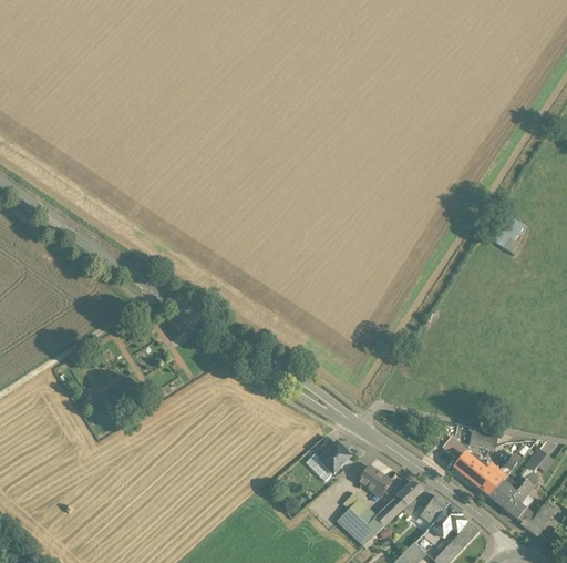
[(507,216),(491,239),(505,249),(522,227),(507,216)]
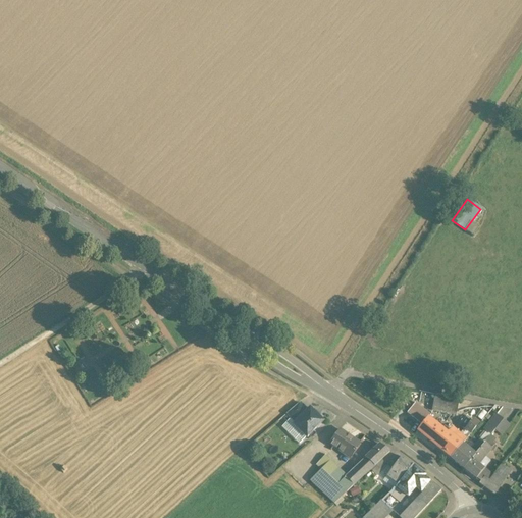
[(468,230),(473,235),(478,225),(473,222),(468,230)]
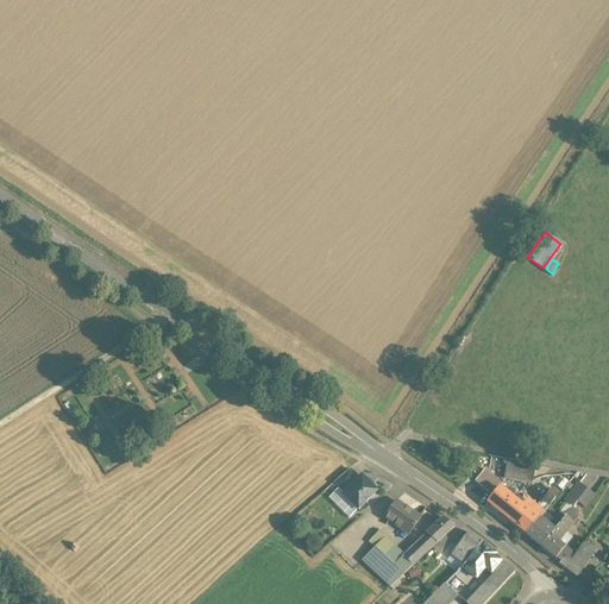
[(531,463),(507,458),(503,474),(527,479),(531,463)]
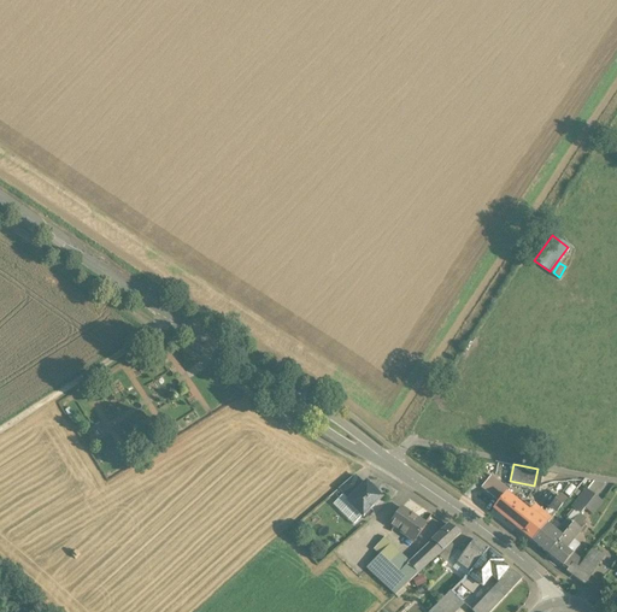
[(353,472),(339,486),(350,496),(364,482),(353,472)]
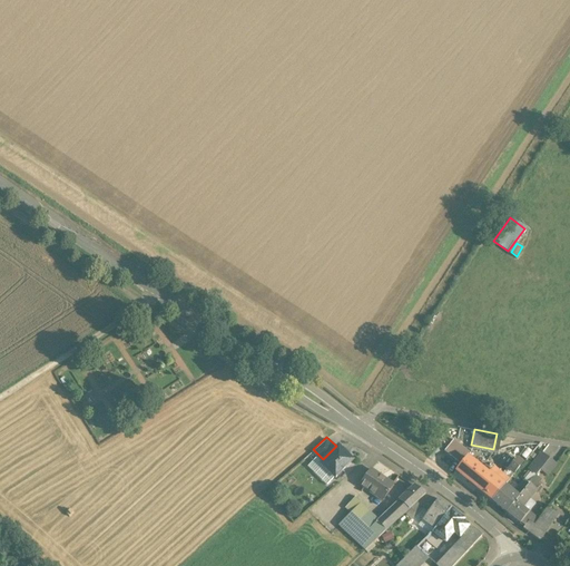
[(444,448),(461,461),(467,455),(470,450),(453,437),(444,448)]
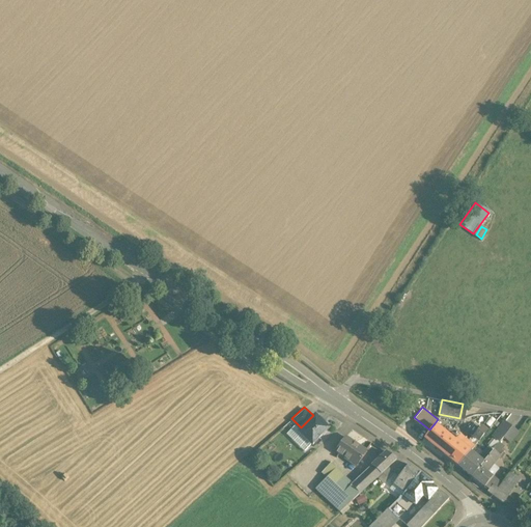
[(328,426),(314,413),(313,415),(301,427),(299,430),(311,442),(328,426)]
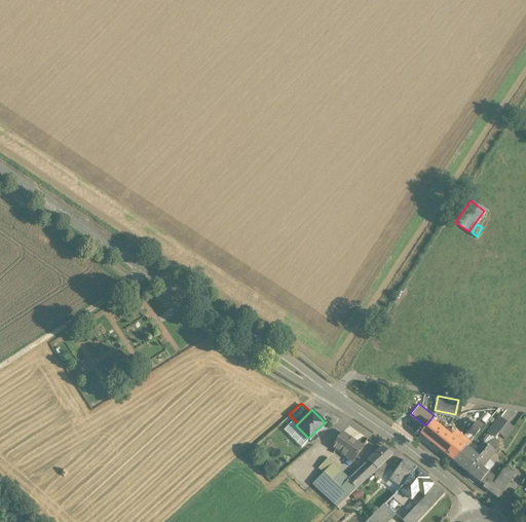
[(481,415),(484,419),(490,414),(487,410),(481,415)]
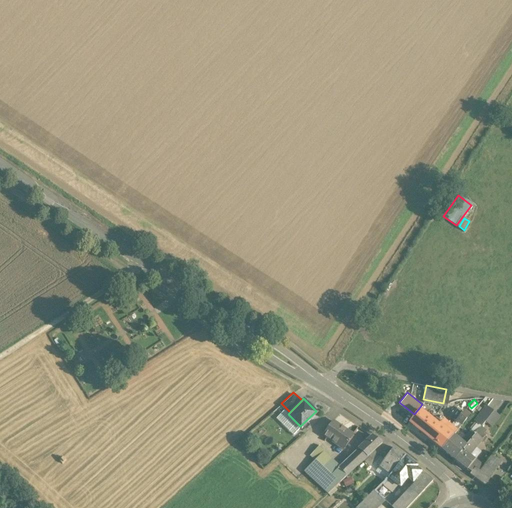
[(486,405),(475,419),(482,424),(486,419),(492,410),(486,405)]
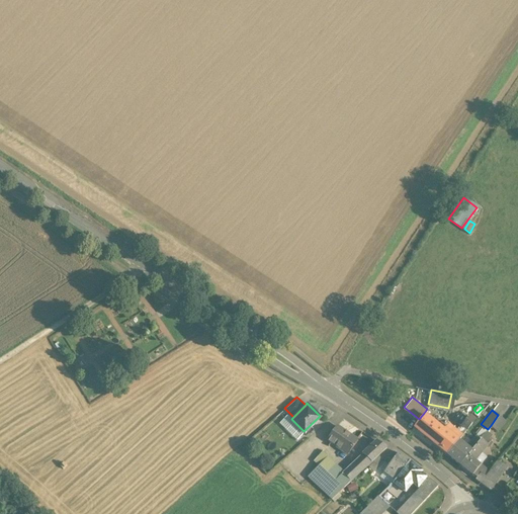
[(415,425),(432,440),(442,428),(424,413),(419,419),(415,425)]
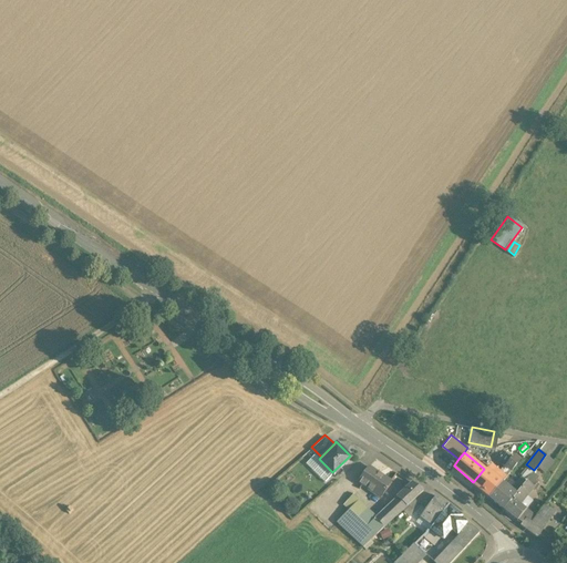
[(513,453),(505,463),(512,469),(519,459),(513,453)]
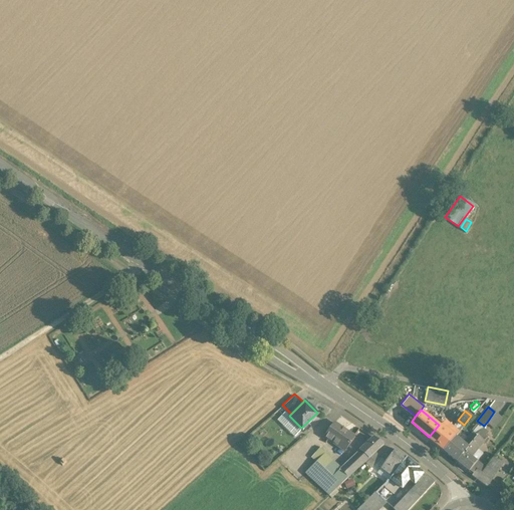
[(500,417),(494,412),(488,421),(494,426),(500,417)]
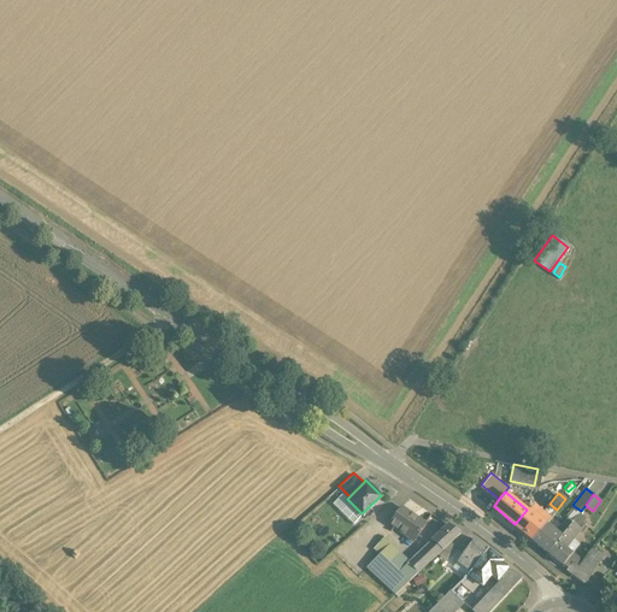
[(425,522),(401,504),(388,522),(413,539),(425,522)]
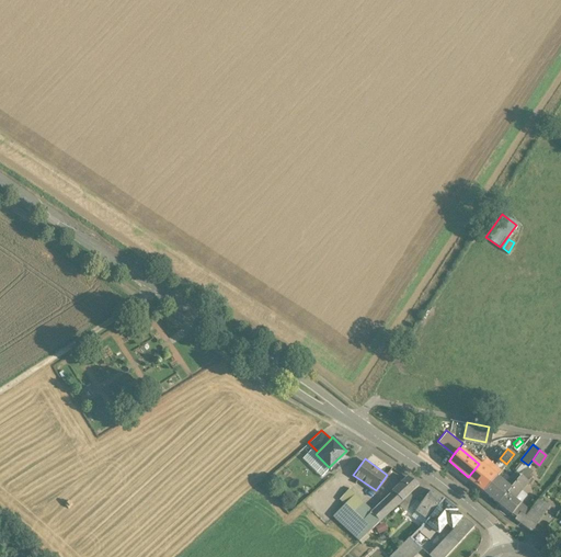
[(495,476),(481,464),(480,465),(479,464),(468,477),(484,490),(495,476)]
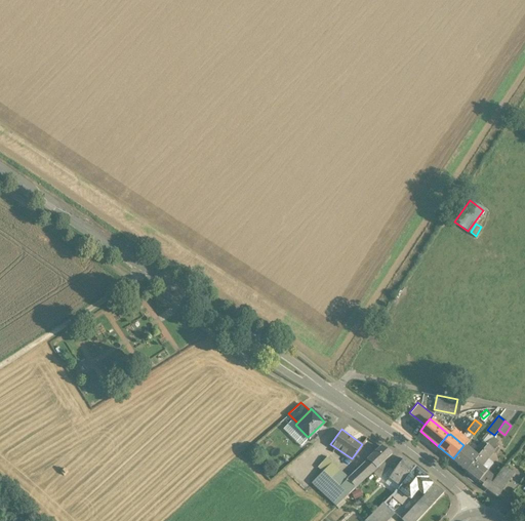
[(463,445),(453,458),(466,469),(487,443),(483,439),(473,451),(463,445)]
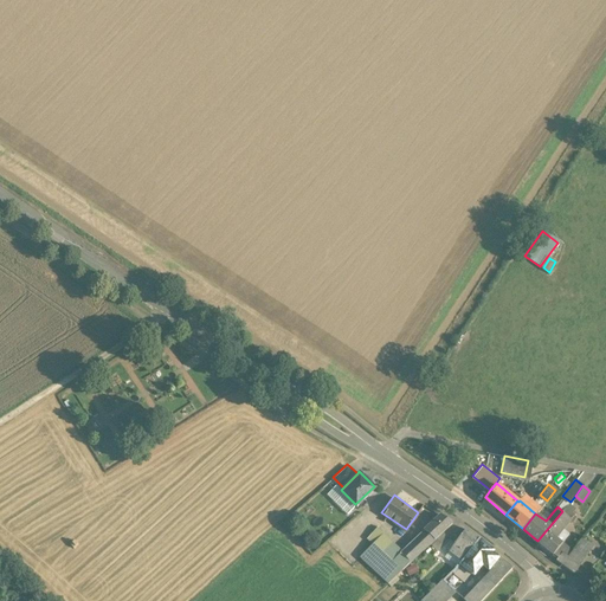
[(562,511),(537,541),(553,554),(562,542),(555,536),(569,517),(562,511)]
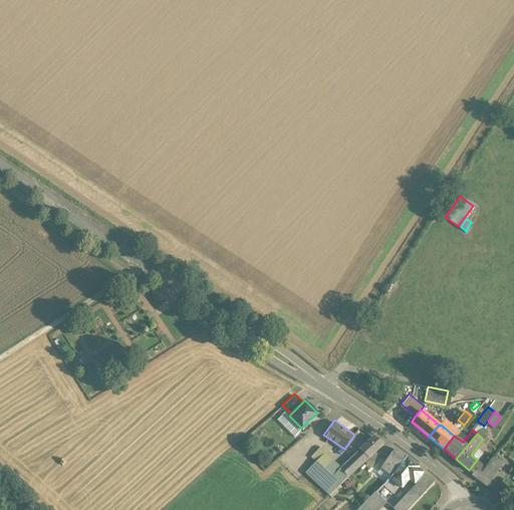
[(340,467),(339,468),(347,476),(364,460),(374,450),(383,442),(373,436),(340,467)]
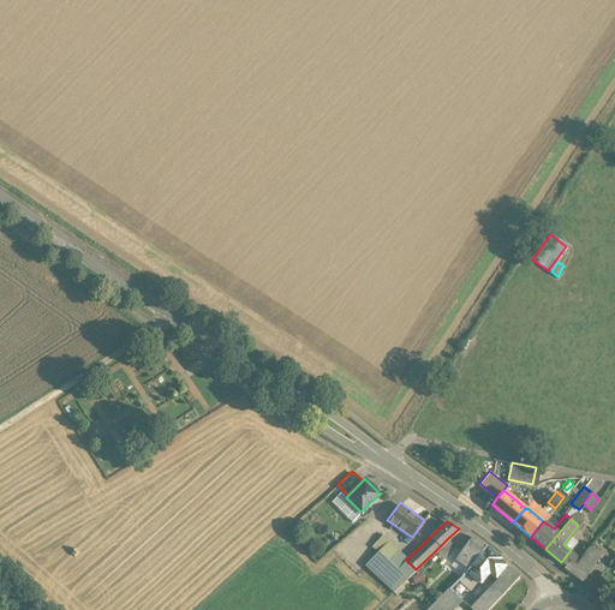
[(485,545),(467,532),(459,540),(464,545),(455,556),(470,566),(485,545)]
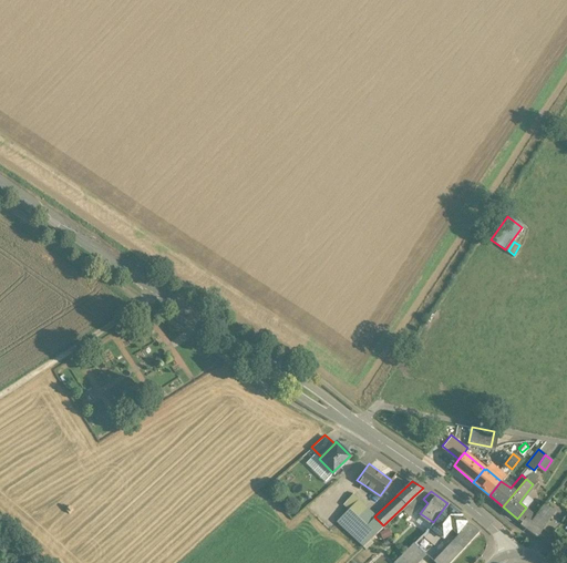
[(358,498),(352,492),(343,502),(349,508),(358,498)]
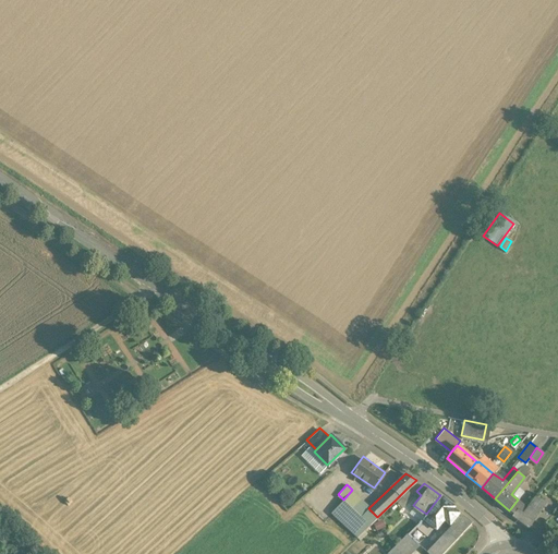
[(407,489),(396,500),(402,506),(414,495),(407,489)]
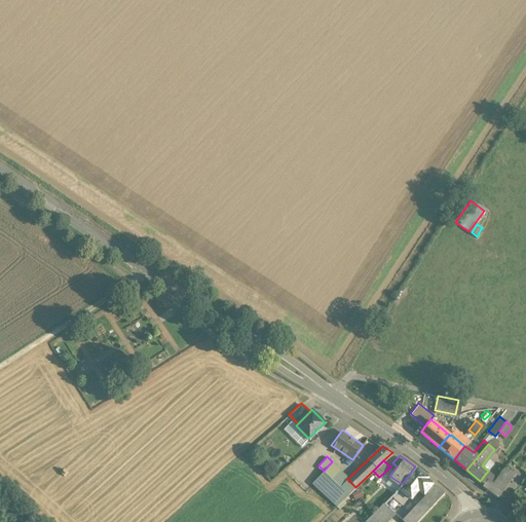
[(505,465),(499,460),(495,464),(501,470),(505,465)]
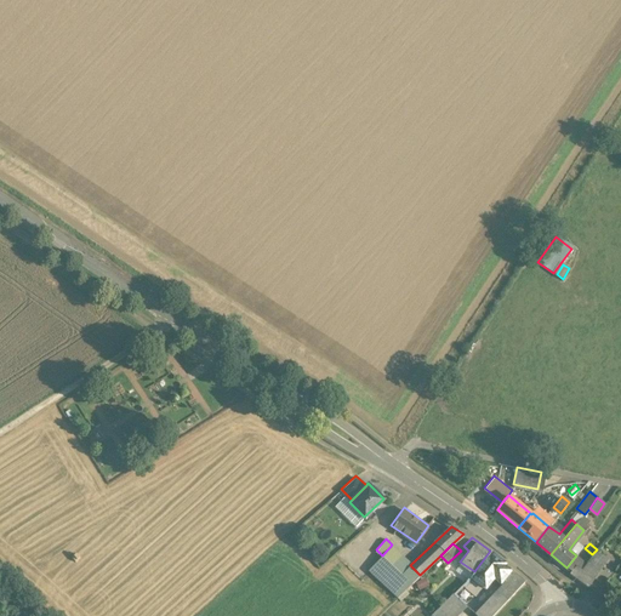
[(411,564),(392,545),(382,555),(411,583),(420,575),(410,565),(411,564)]
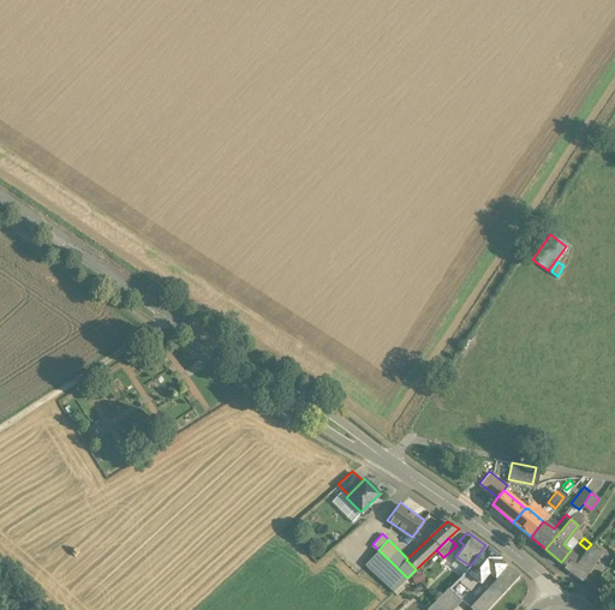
[(586,549),(575,563),(587,572),(602,551),(591,544),(586,549)]
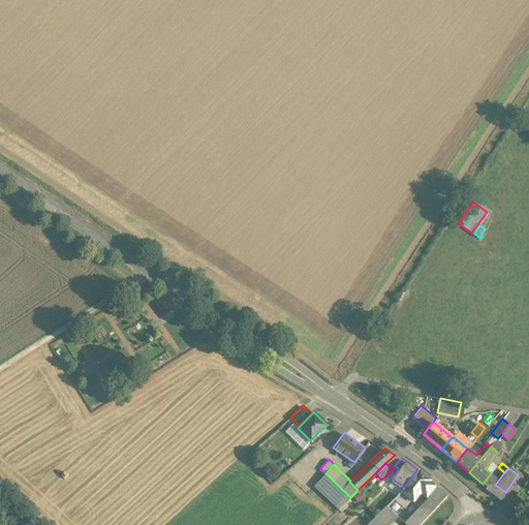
[(429,479),(417,469),(404,487),(399,493),(405,499),(413,488),(419,492),(429,479)]
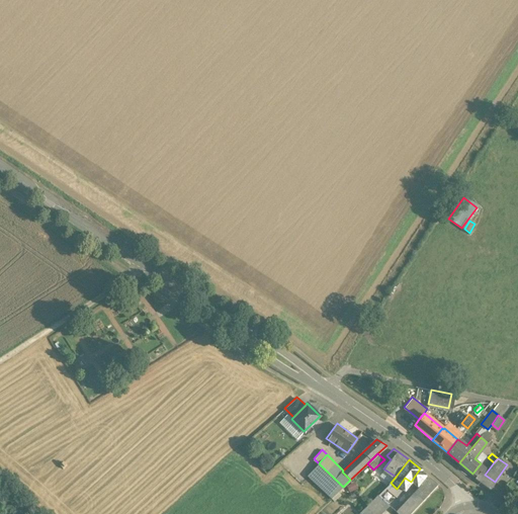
[(319,463),(307,475),(331,498),(343,487),(319,463)]
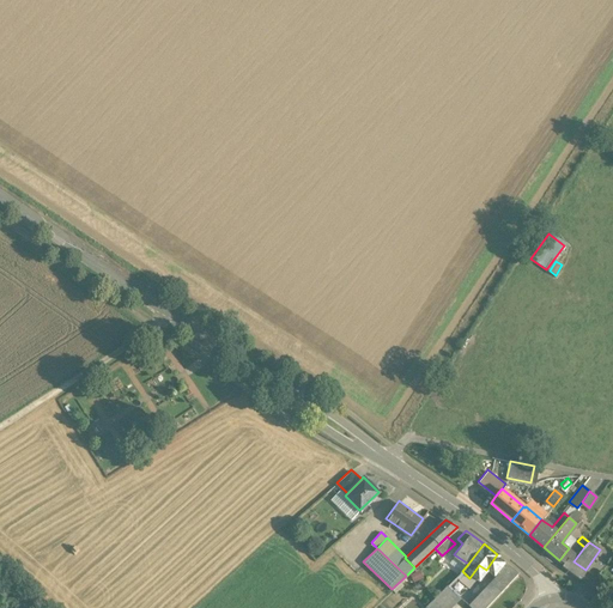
[(574,561),(568,557),(562,565),(580,578),(586,570),(574,561)]
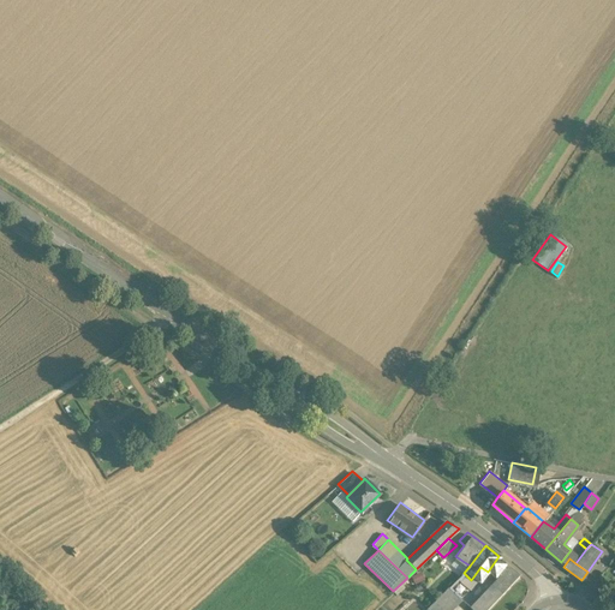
[(520,573),(506,562),(497,573),(502,576),(490,587),(499,596),(520,573)]
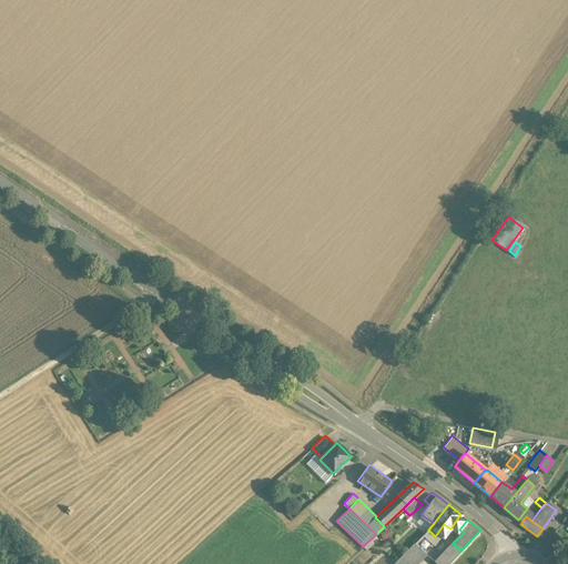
[(428,530),(415,543),(422,550),(435,536),(428,530)]
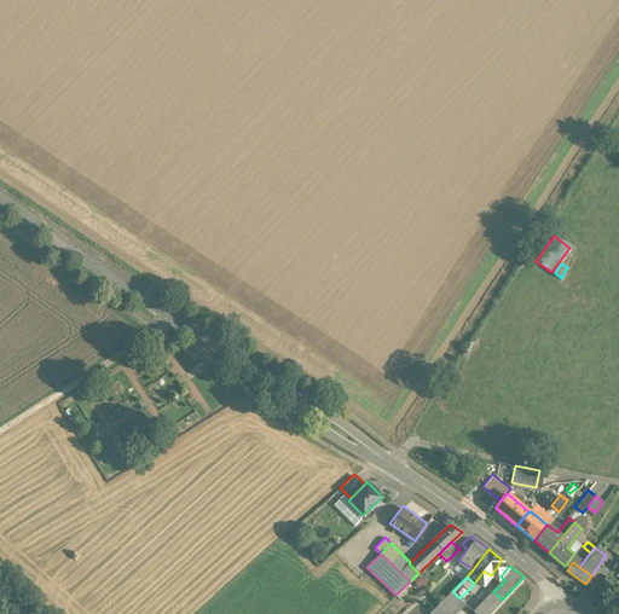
[(452,591),(431,613),(432,613),(443,613),(460,598),(452,591)]
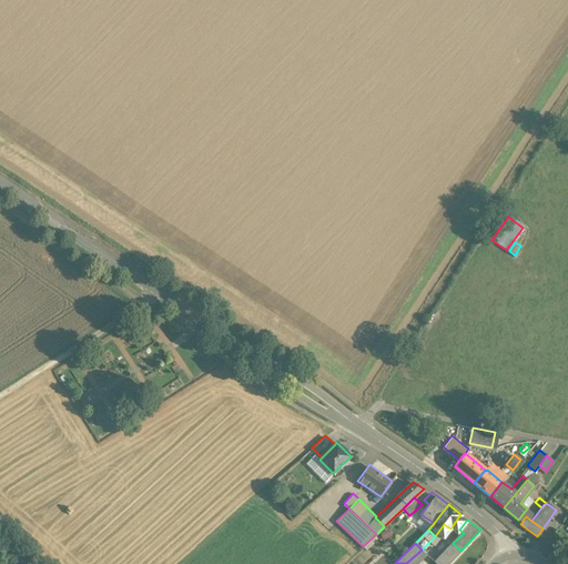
[(453,543),(435,562),(436,563),(448,563),(460,551),(453,543)]
